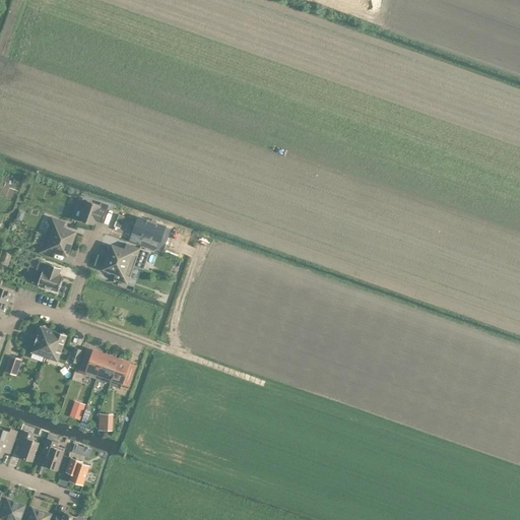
[(108,204),(102,202),(101,204),(86,199),(82,208),(76,206),(72,215),(79,218),(93,223),(95,219),(102,222),(108,204)]
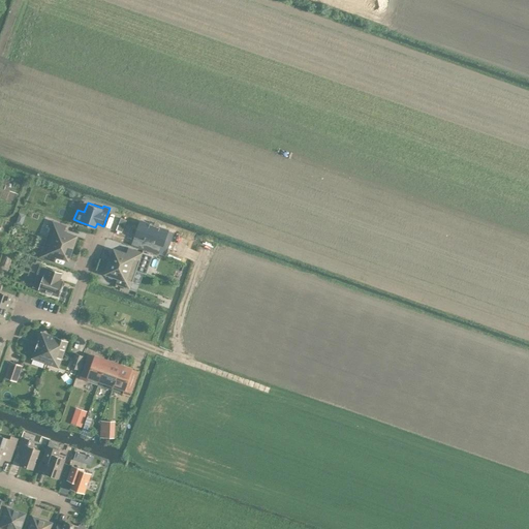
[(45,238),(71,247),(75,236),(64,231),(66,225),(52,220),(45,238)]
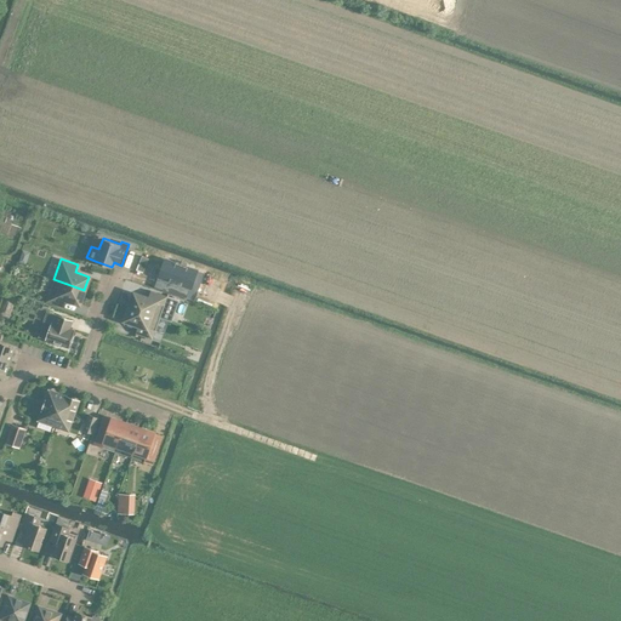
[(163,278),(159,289),(186,298),(192,284),(198,286),(203,273),(195,271),(197,269),(165,258),(159,277),(163,278)]
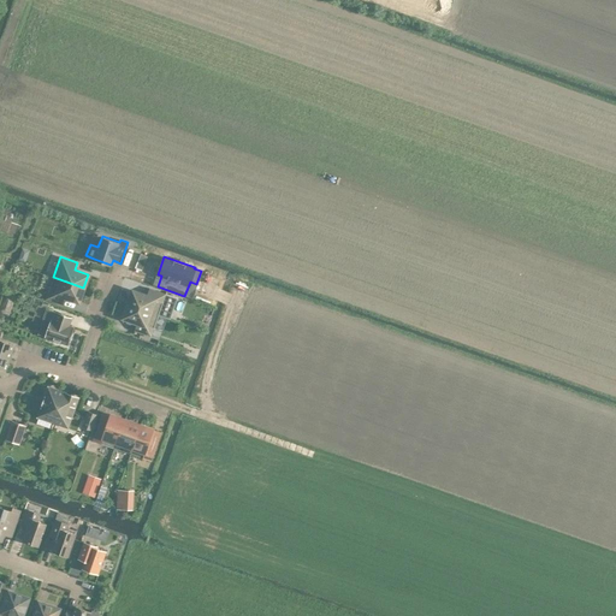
[(46,298),(61,304),(65,297),(78,302),(83,288),(53,277),(46,298)]
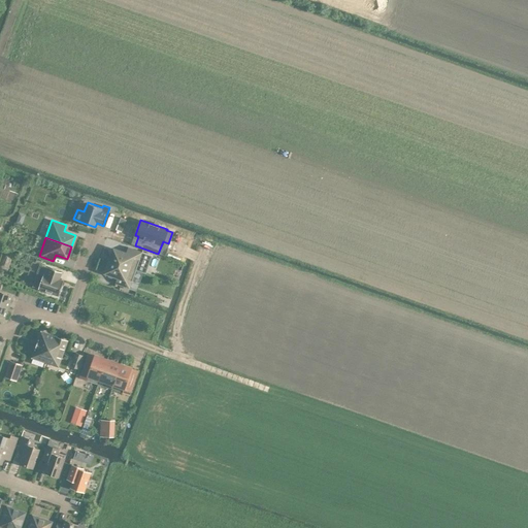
[(109,260),(135,269),(142,252),(128,246),(126,253),(113,249),(109,260)]
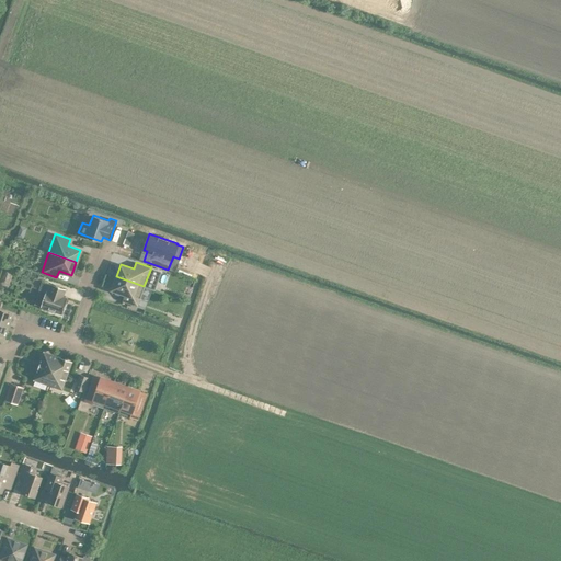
[(123,300),(137,306),(144,286),(116,276),(112,289),(125,294),(123,300)]
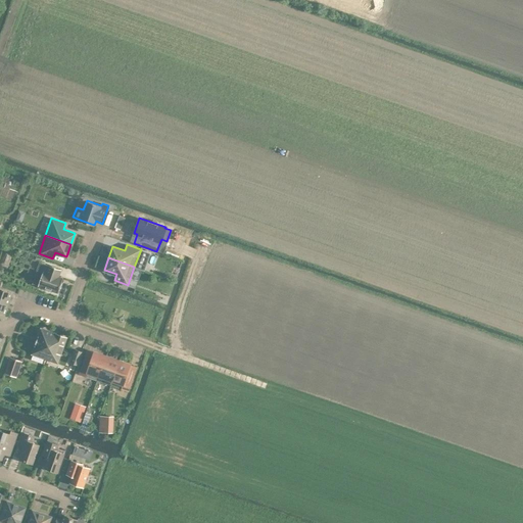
[(38,286),(57,292),(62,278),(58,276),(60,270),(39,262),(37,270),(43,272),(38,286)]
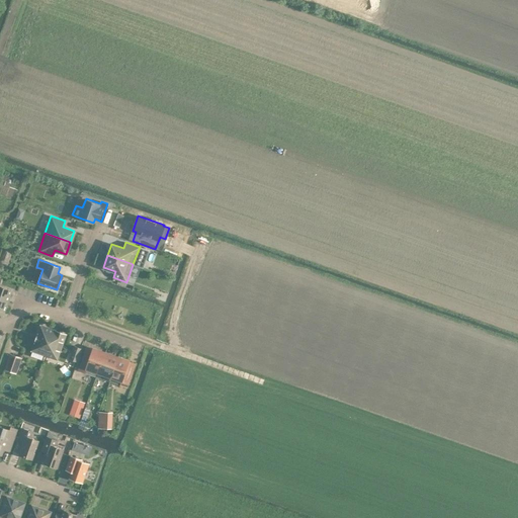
[(0,297),(8,301),(12,289),(0,285),(0,297)]
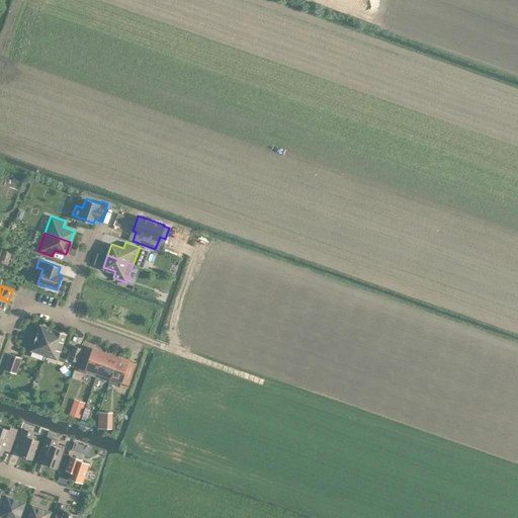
[(44,355),(53,329),(40,324),(31,350),(44,355)]
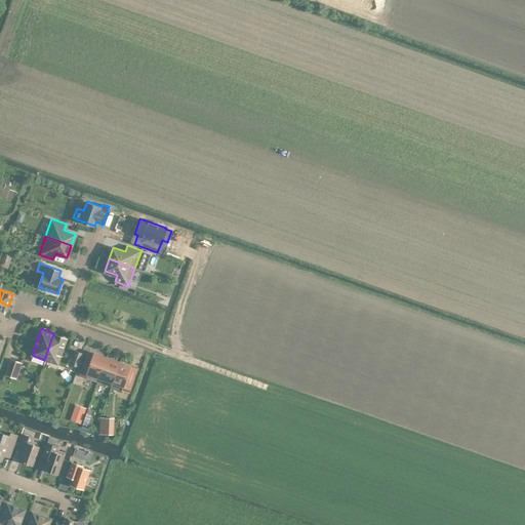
[(53,333),(44,360),(57,364),(67,338),(53,333)]
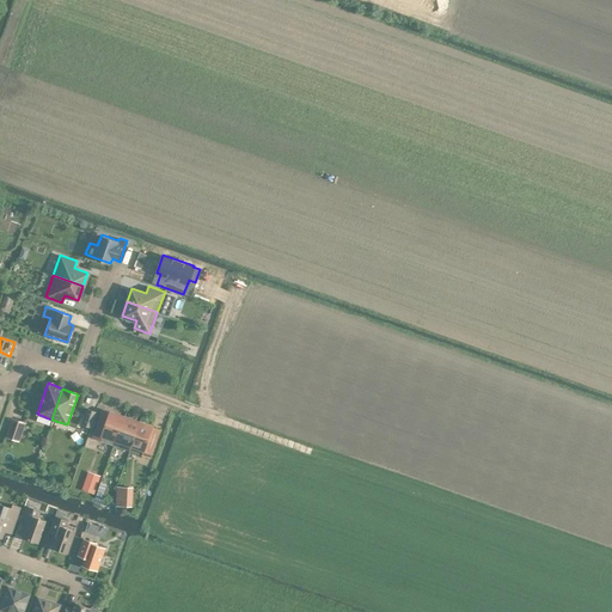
[(91,427),(96,411),(87,408),(81,423),(91,427)]
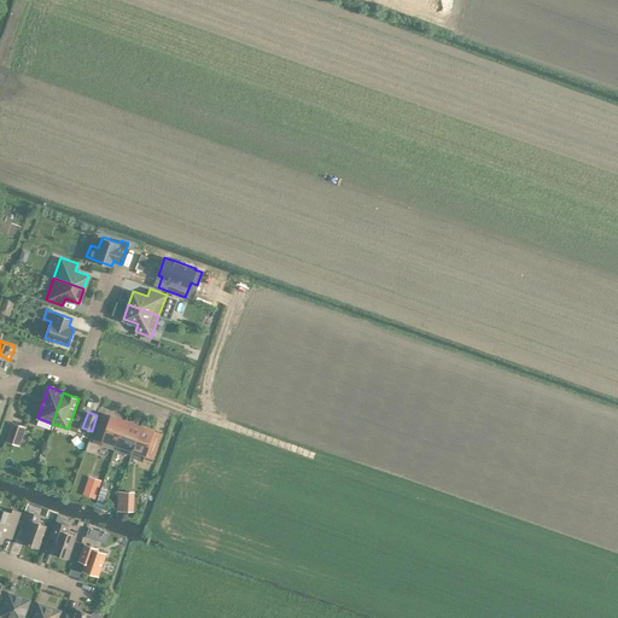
[(124,420),(110,415),(105,430),(98,426),(93,442),(115,449),(124,420)]
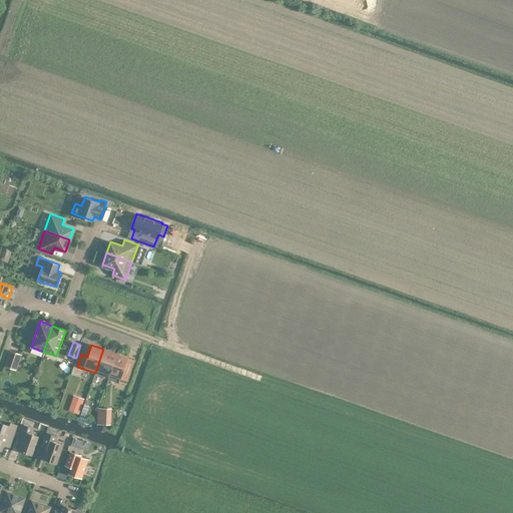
[(116,354),(103,349),(95,373),(108,377),(116,354)]
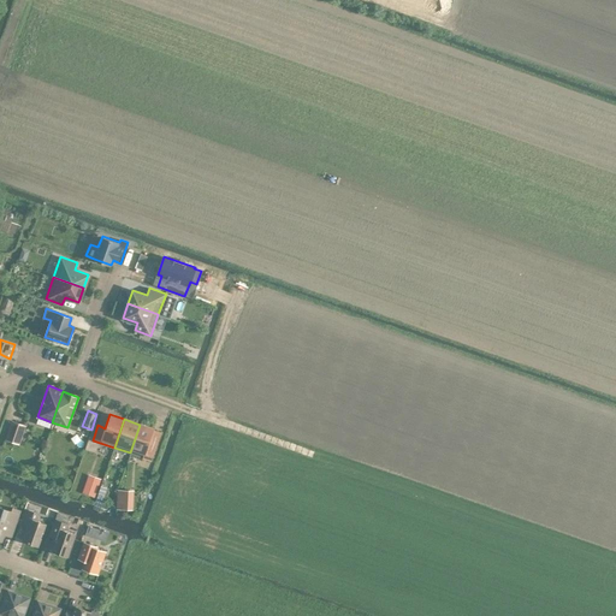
[(22,434),(25,425),(12,420),(5,439),(13,442),(17,433),(22,434)]
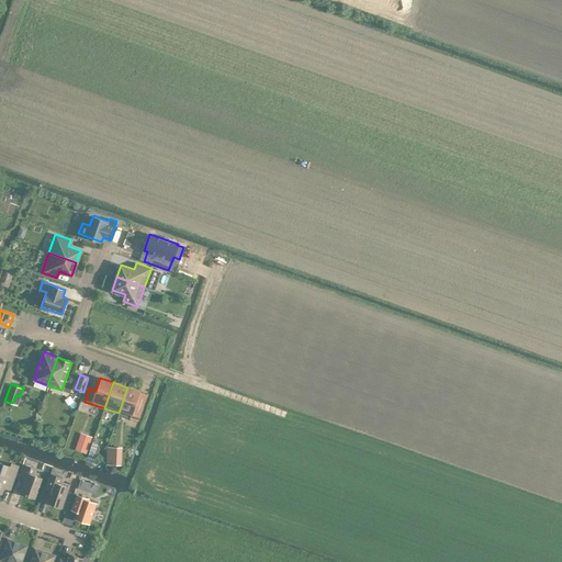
[(139,392),(127,388),(119,413),(137,420),(142,406),(135,404),(139,392)]
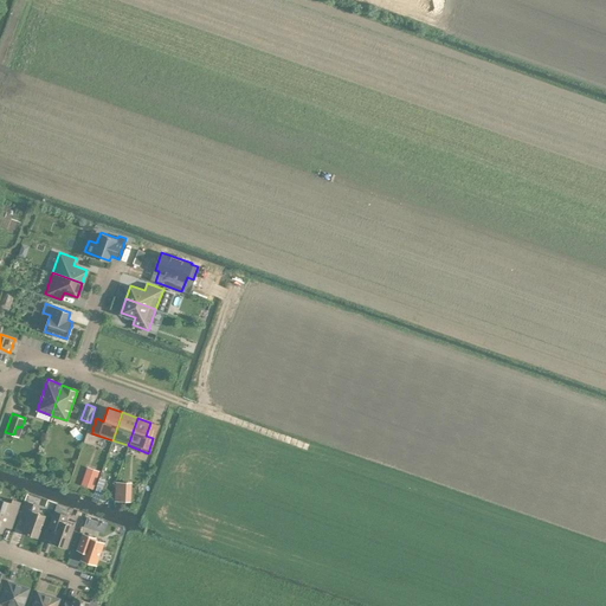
[(96,477),(85,474),(81,484),(91,488),(96,477)]
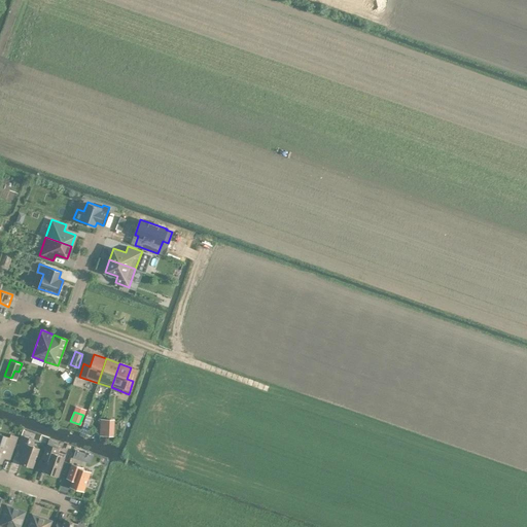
[(101,419),(100,434),(111,434),(111,428),(109,428),(109,419),(101,419)]
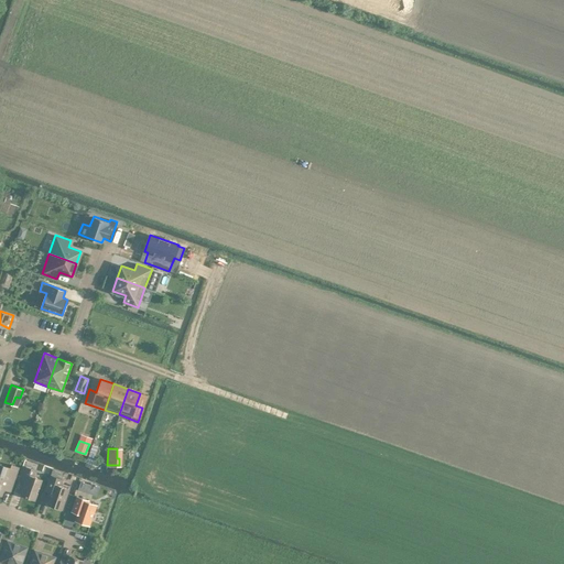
[(0,494),(1,495),(3,488),(10,490),(18,466),(11,464),(10,467),(0,463),(0,494)]
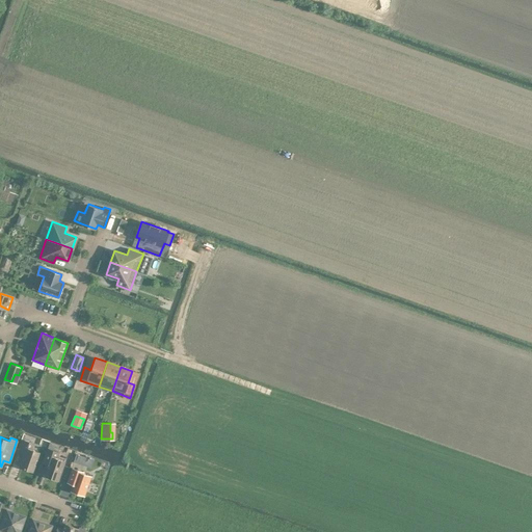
[(31,449),(33,443),(22,439),(18,451),(23,453),(19,466),(33,471),(40,452),(31,449)]
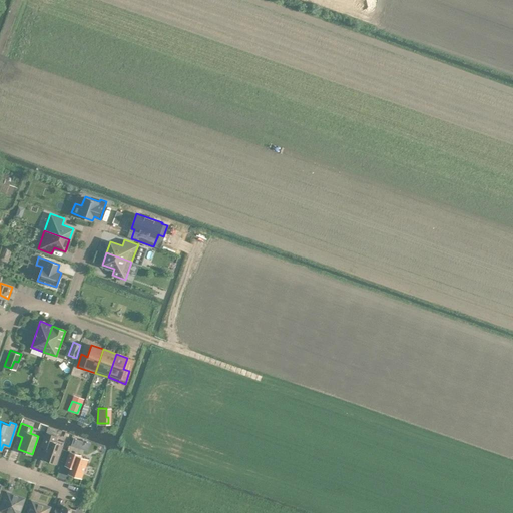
[(55,435),(57,431),(55,430),(47,427),(41,446),(46,448),(43,458),(56,463),(63,443),(56,441),(58,436),(55,435)]
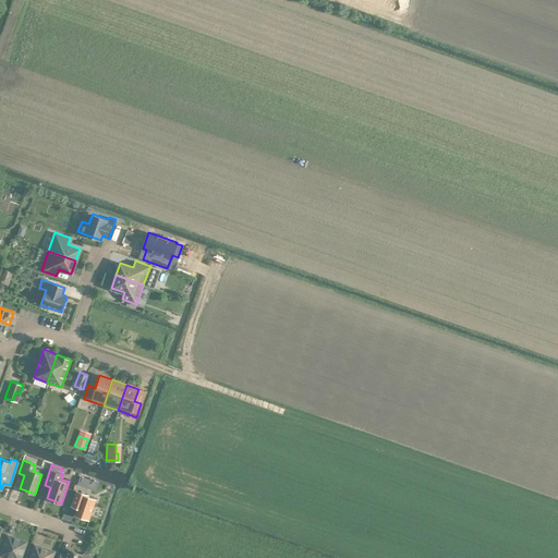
[(89,480),(80,476),(76,484),(87,487),(89,480)]
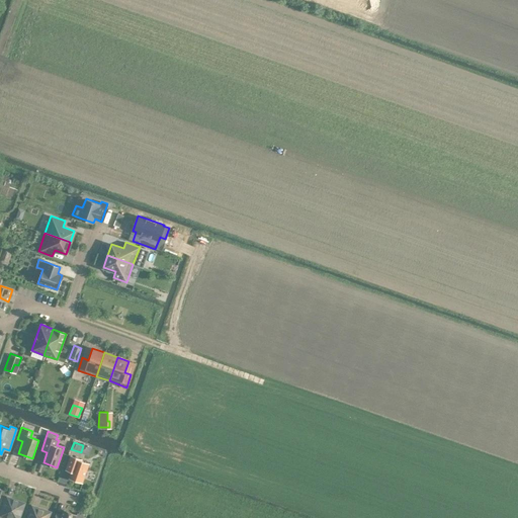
[(69,478),(82,483),(89,463),(81,460),(82,459),(70,455),(65,469),(71,471),(69,478)]
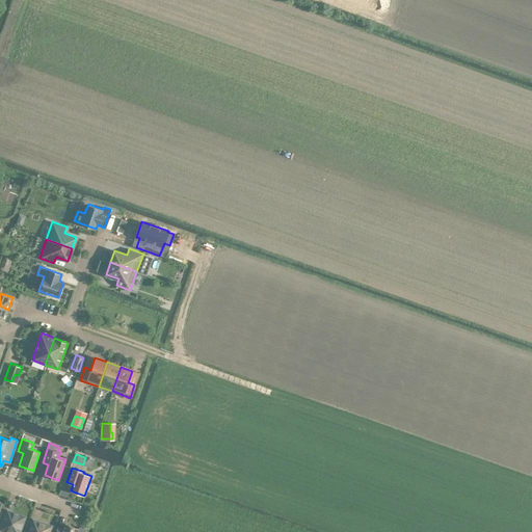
[(0,530),(5,531),(12,531),(14,531),(20,531),(26,515),(6,509),(0,526),(0,530)]
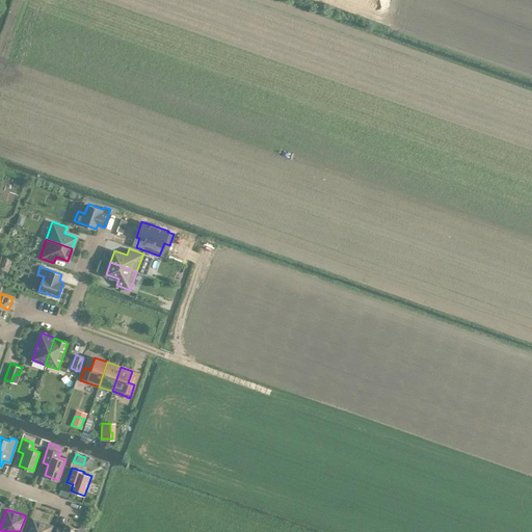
[(27,531),(49,531),(52,525),(32,517),(27,531)]
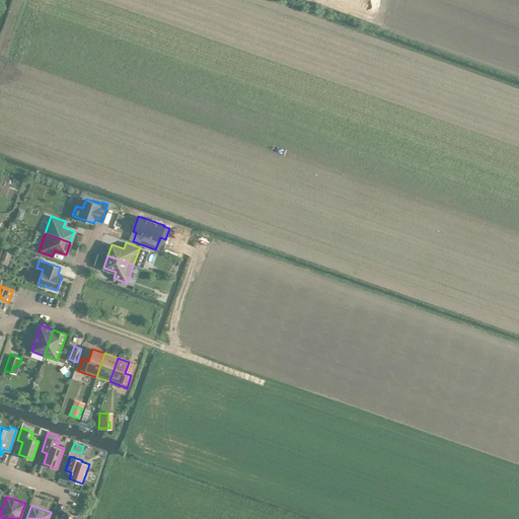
[(54,518),(75,518),(76,515),(63,510),(61,516),(56,514),(54,518)]
